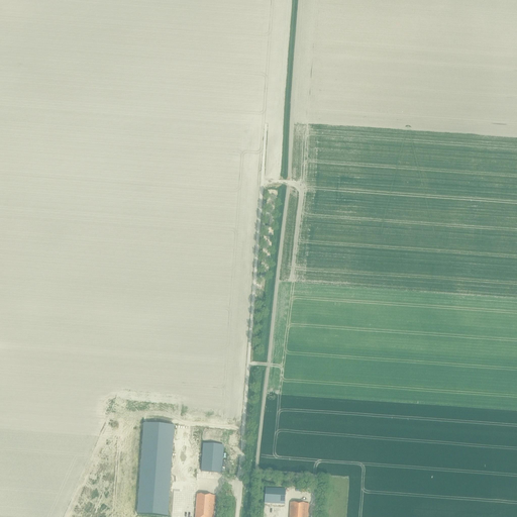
[(143,424),(137,515),(168,516),(174,426),(143,424)]
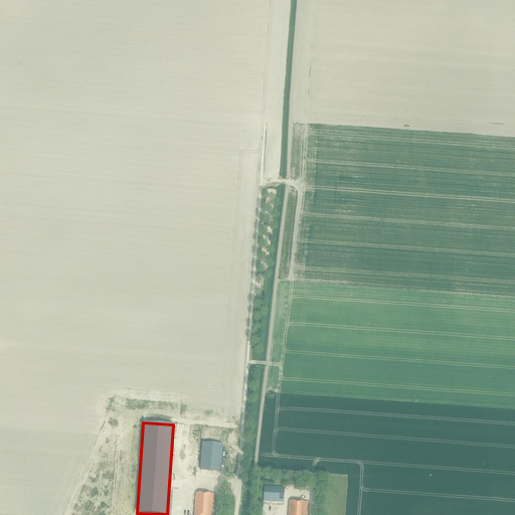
[(208,443),(203,443),(201,470),(221,472),(223,445),(208,444),(208,443)]
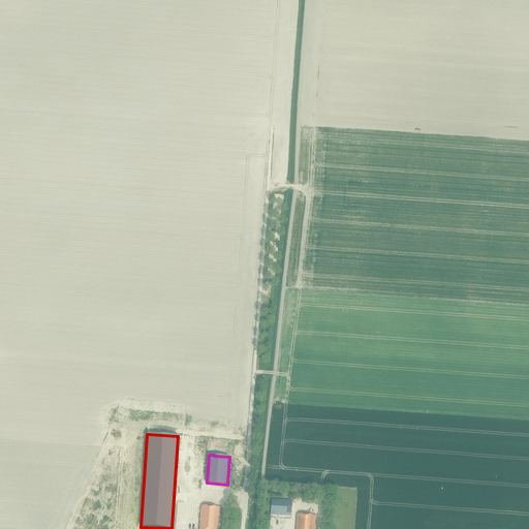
[(291,517),(292,500),(272,498),(271,515),(291,517)]
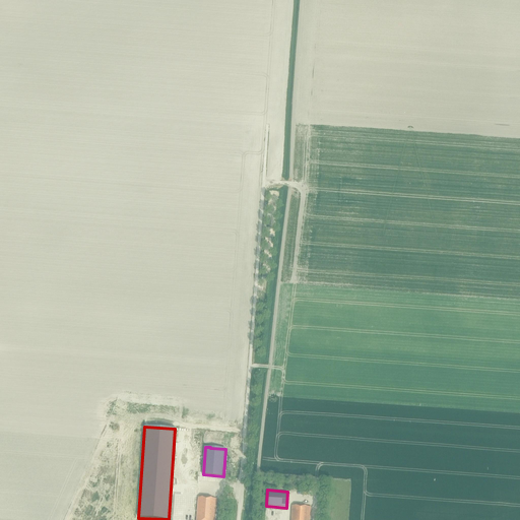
[(214,519),(216,499),(198,498),(196,519),(214,519)]
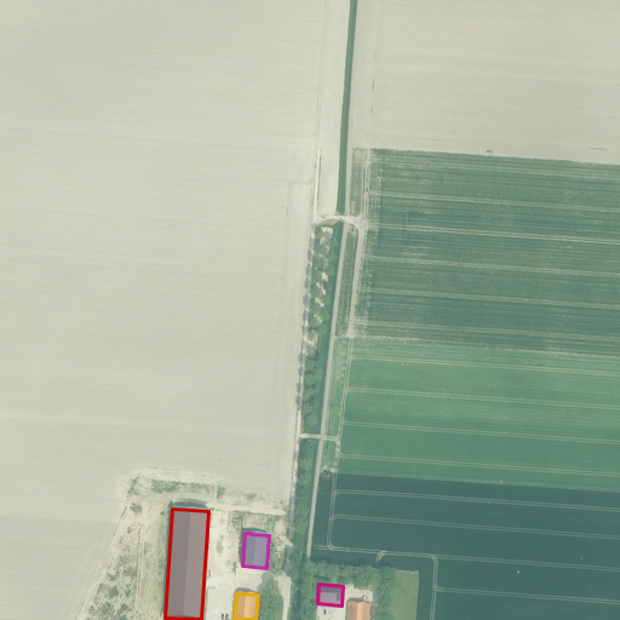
[(367,619),(369,606),(348,603),(345,619),(367,619)]
